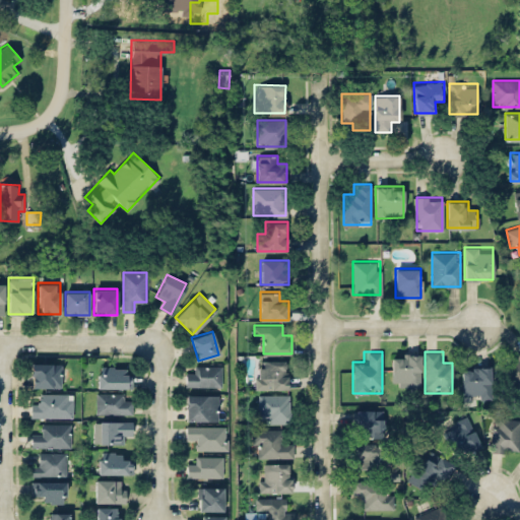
[(519,351),(500,364),(513,386),(519,381),(519,351)]
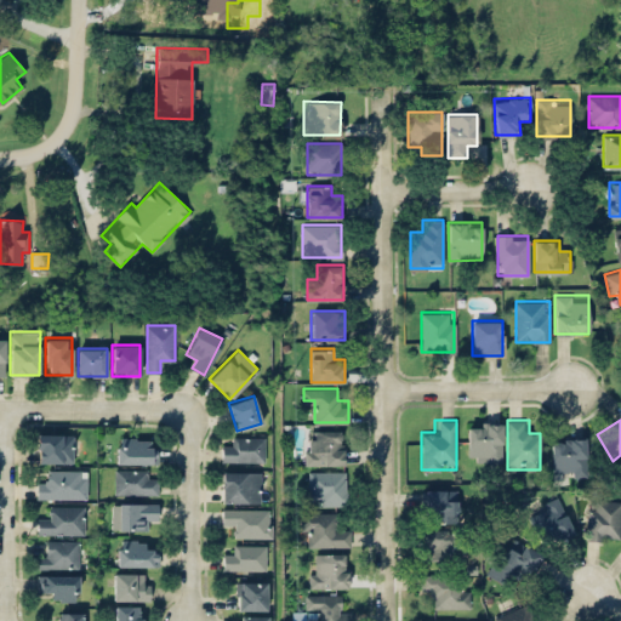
[(467,461),(501,461),(501,422),(467,422),(467,461)]
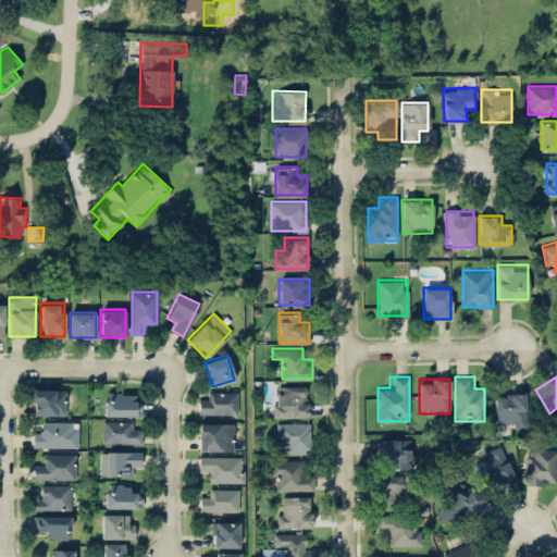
[(308,416),(308,385),(274,385),(274,416),(308,416)]
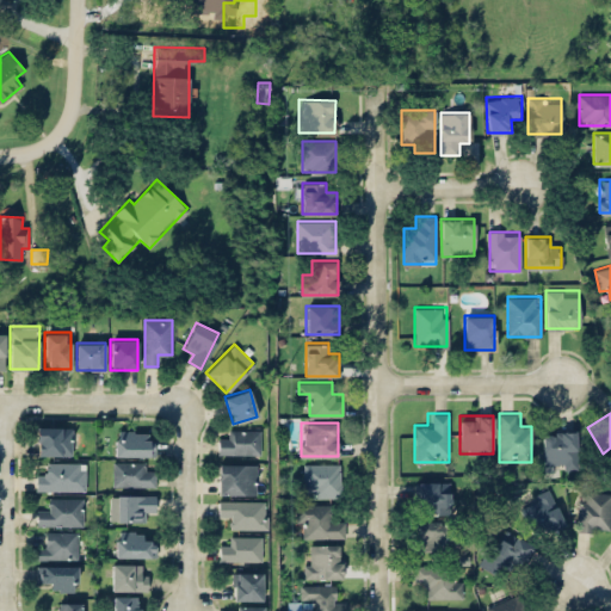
[(71,426),(35,426),(35,454),(71,454),(71,426)]
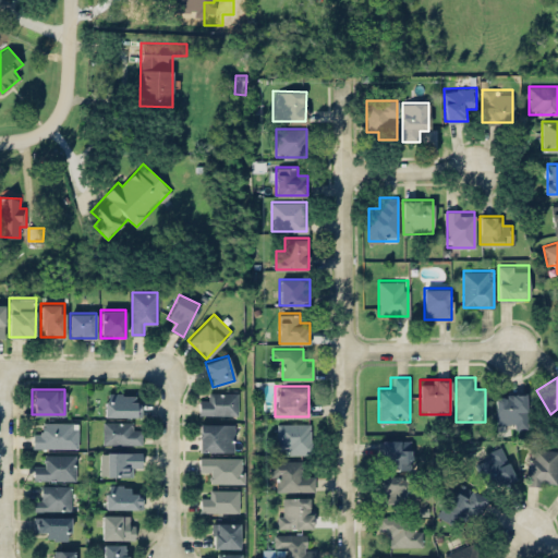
[(237,391),(208,391),(208,402),(198,402),(198,414),(237,414),(237,391)]
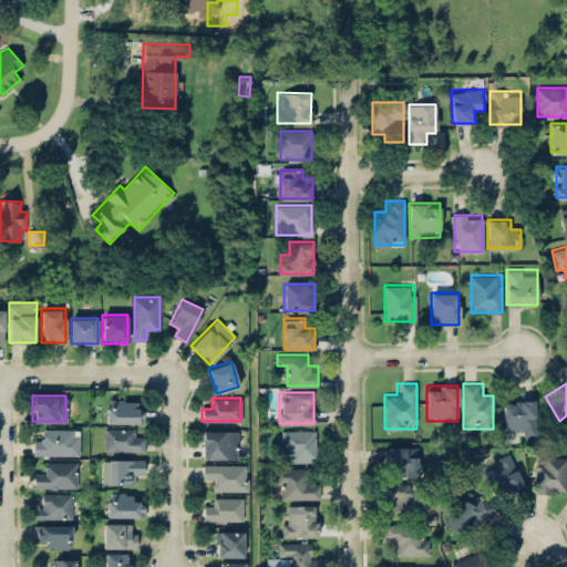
[(106,422),(143,422),(143,399),(106,399),(106,422)]
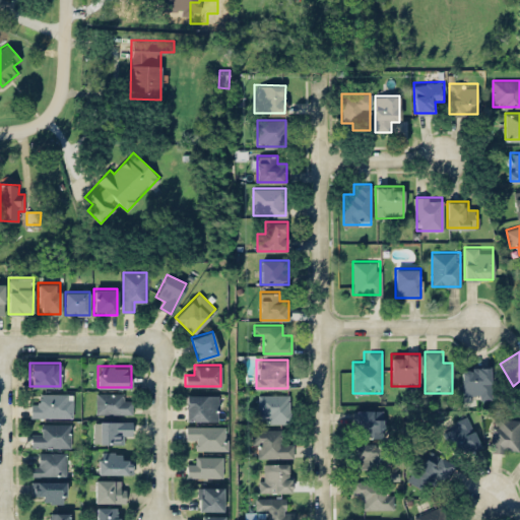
[(462,398),(491,398),(491,367),(462,367),(462,398)]
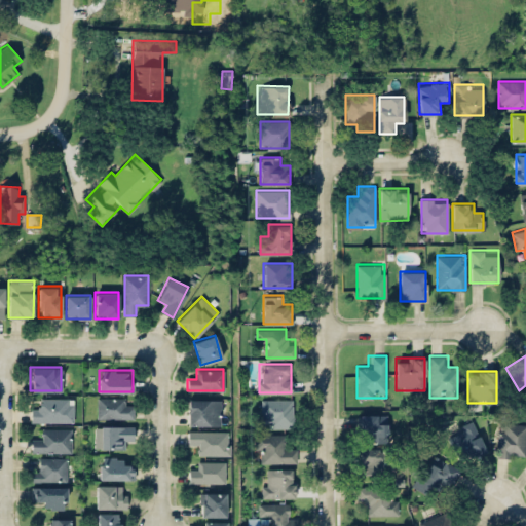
[(97,418),(133,418),(133,406),(124,406),(124,397),(97,397),(97,418)]
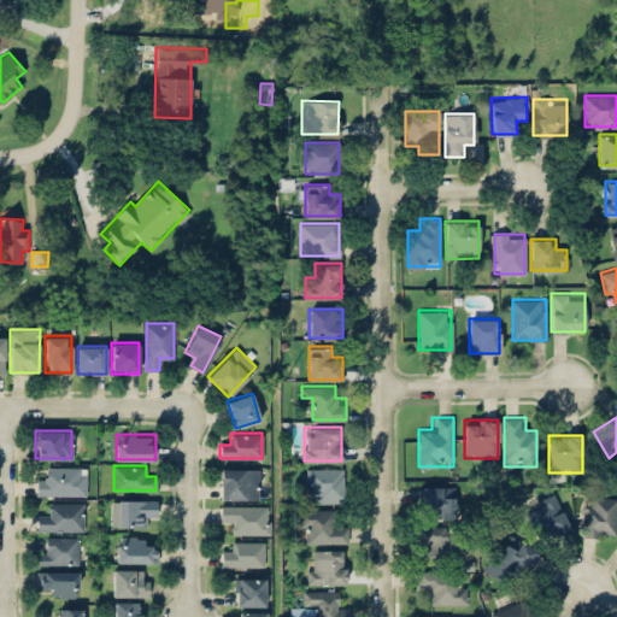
[(86,466),(47,466),(47,480),(35,480),(35,494),(86,494),(86,466)]
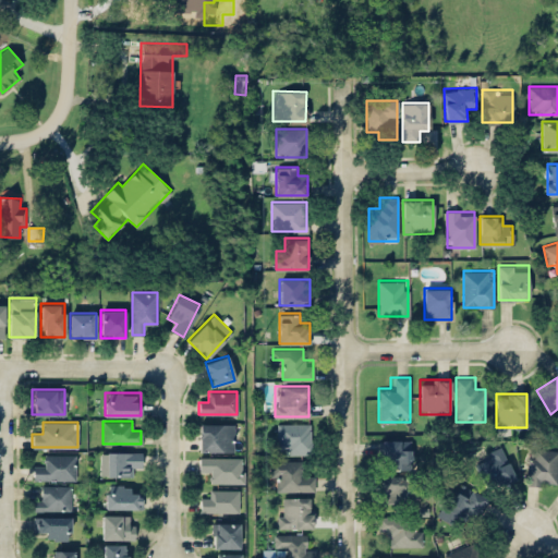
[(198,450),(233,450),(233,422),(198,422),(198,450)]
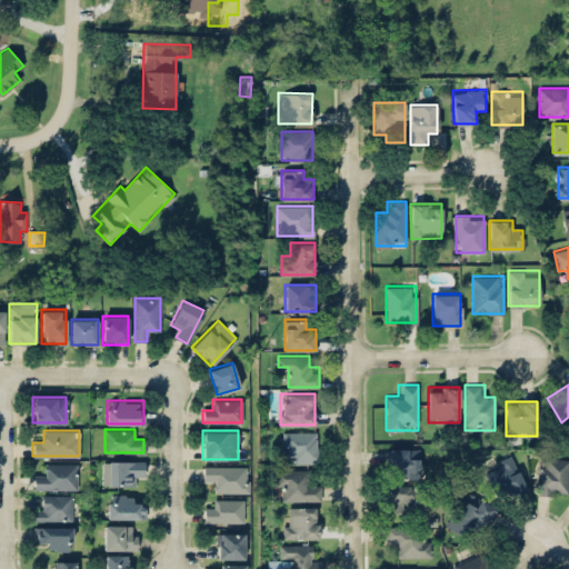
[(318,430),(283,430),(283,461),(318,461),(318,430)]
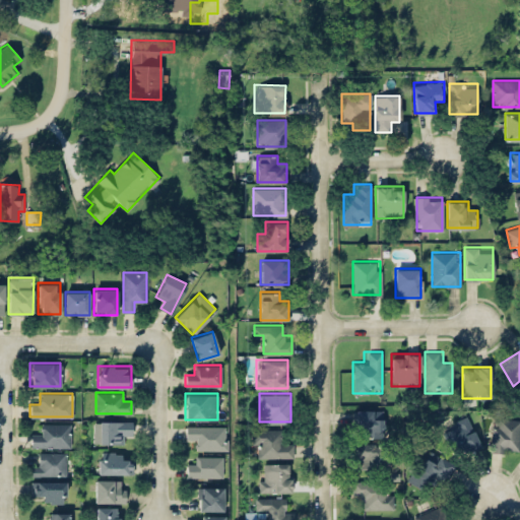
[(354,429),(363,429),(363,436),(383,436),(383,409),(354,409),(354,429)]
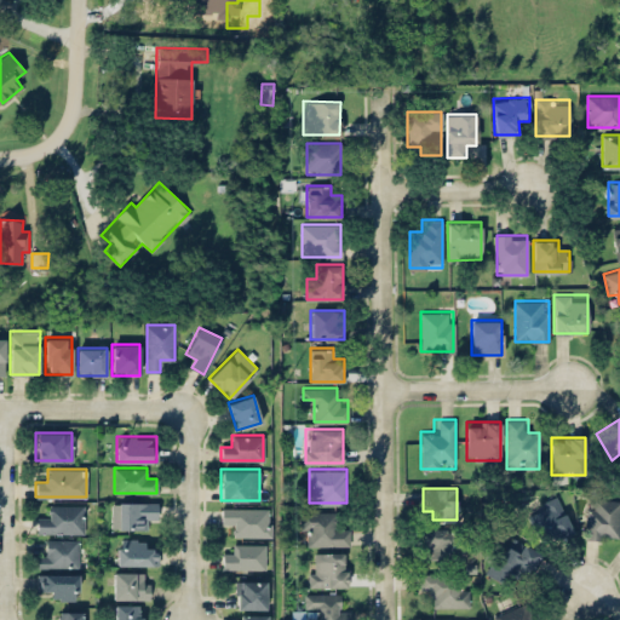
[(573,529),(556,497),(528,511),(545,544),(573,529)]
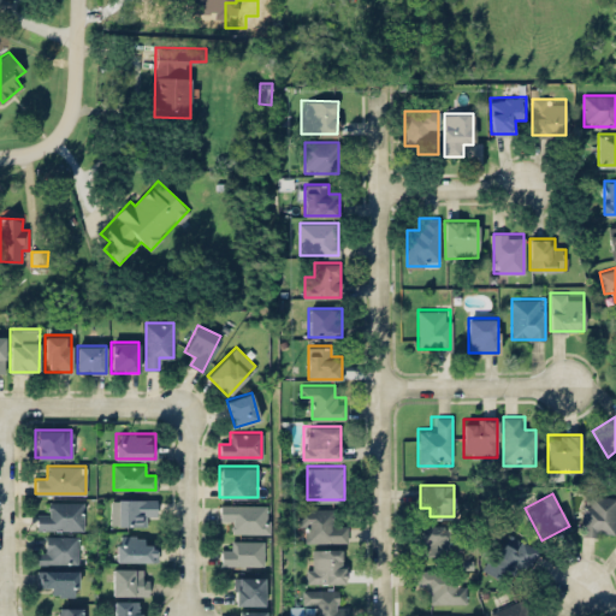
[(582,505),(580,533),(614,535),(615,497),(592,496),(591,507),(582,505)]
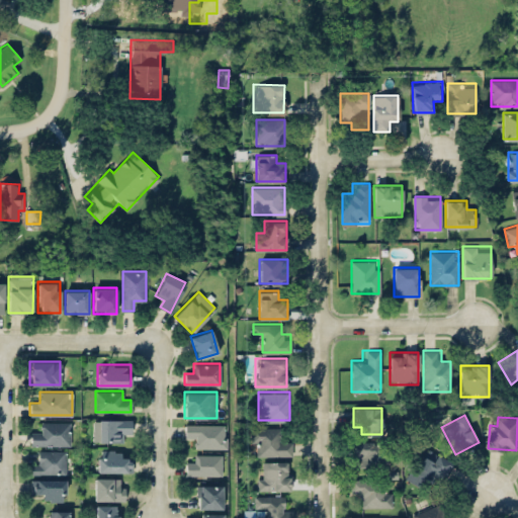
[(98,440),(127,440),(127,419),(98,419),(98,440)]
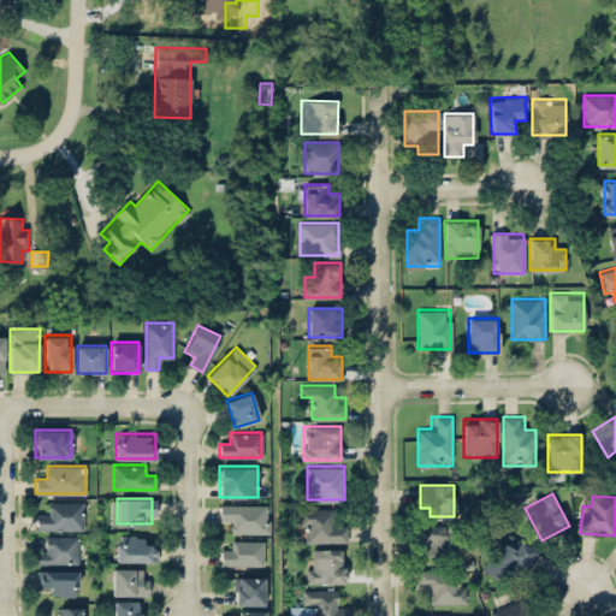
[(83,501),(48,501),(48,513),(36,513),(36,529),(83,529),(83,501)]
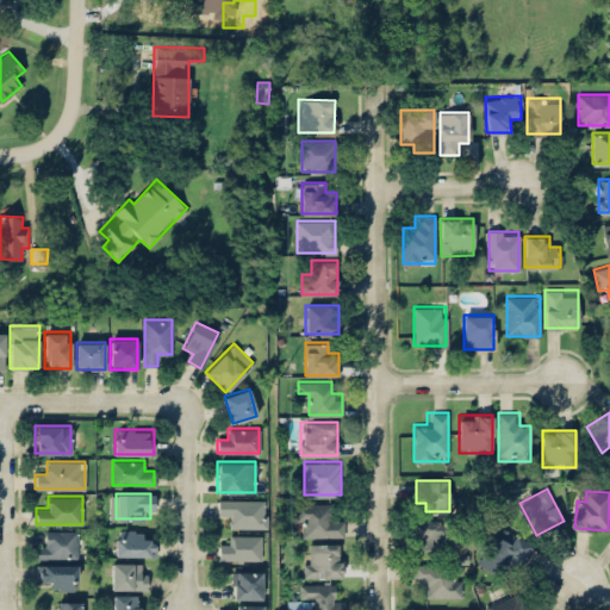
[(266,499),(218,499),(218,514),(230,514),(230,527),(266,527),(266,499)]
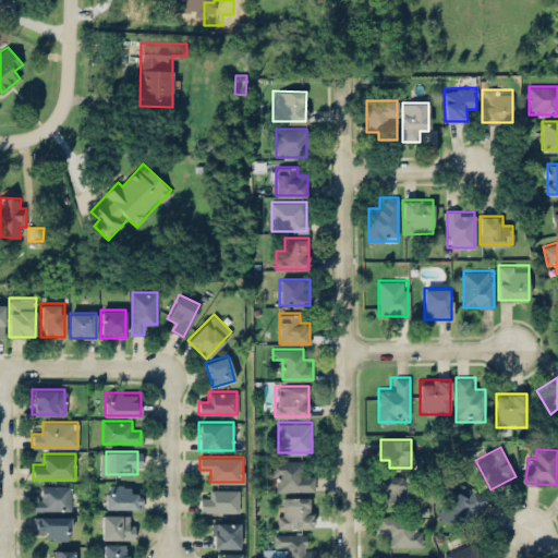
[(303,460),(270,460),(270,489),(313,489),(313,470),(303,470),(303,460)]
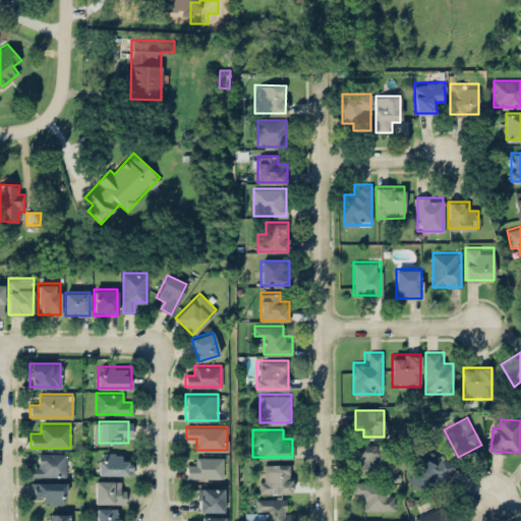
[(356,469),(386,469),(386,443),(356,443),(356,469)]
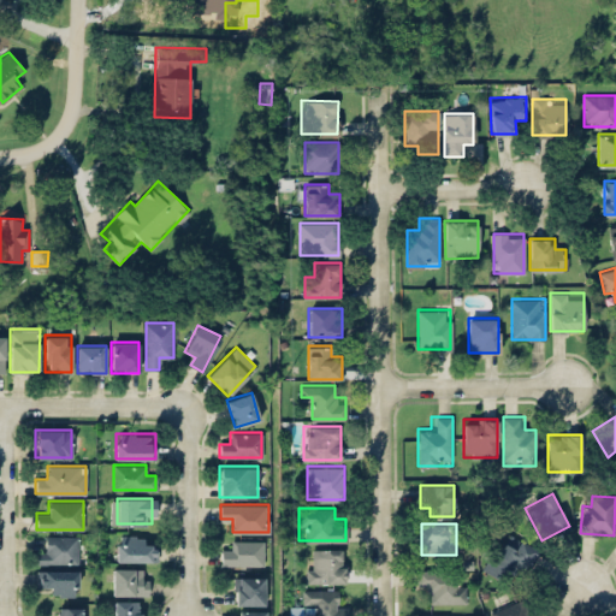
[(483,568),(498,579),(507,567),(519,575),(537,550),(509,531),(483,568)]
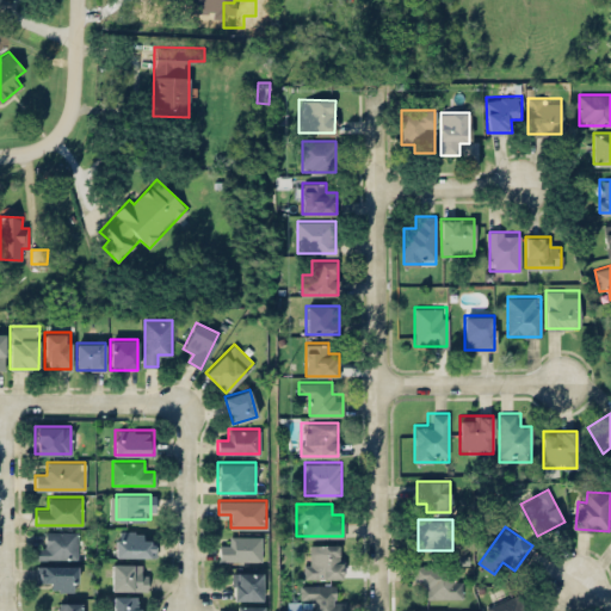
[(37,559),(76,559),(76,531),(48,531),(48,543),(37,543),(37,559)]
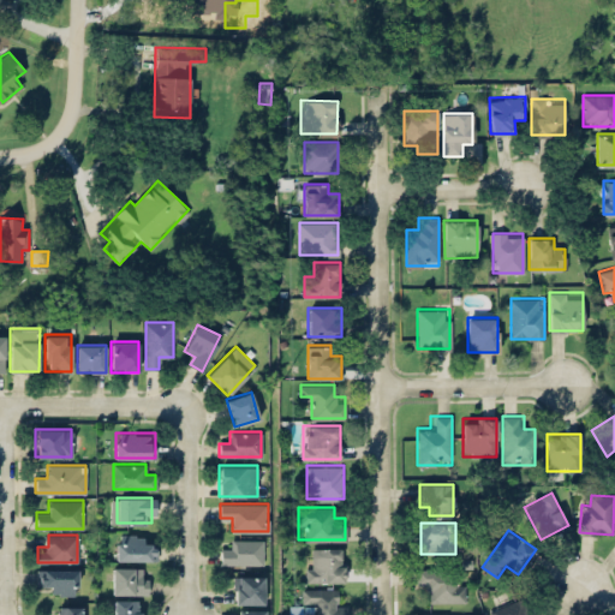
[(156,545),(145,545),(145,535),(117,535),(117,560),(156,560),(156,545)]
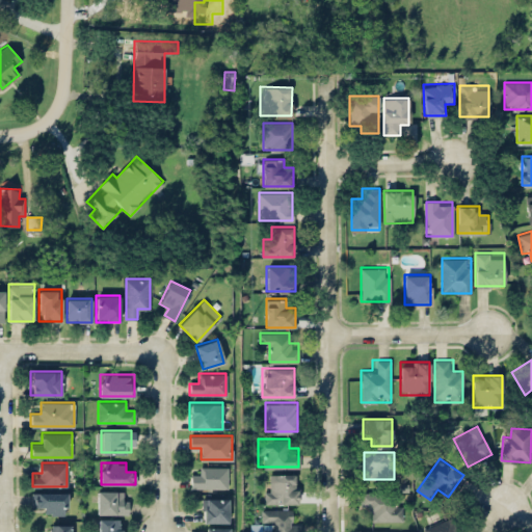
[(227,487),(227,467),(200,467),(200,476),(191,476),(191,487),(227,487)]
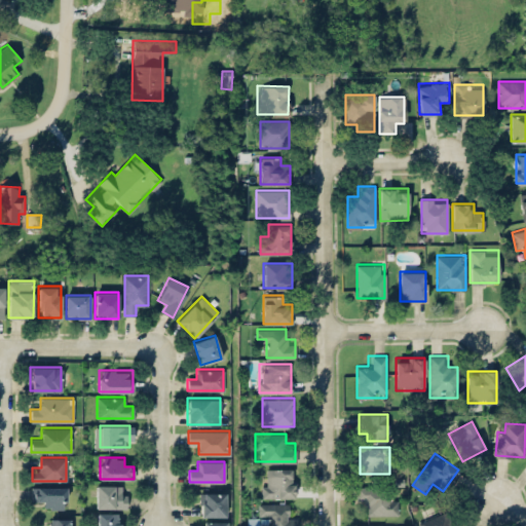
[(294,467),(262,467),(262,497),(294,497),(294,467)]
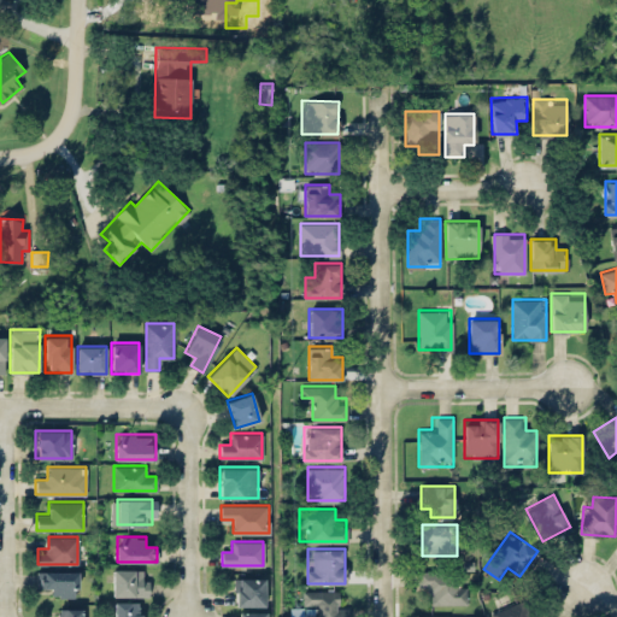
[(147,569),(111,569),(111,594),(147,594),(147,569)]
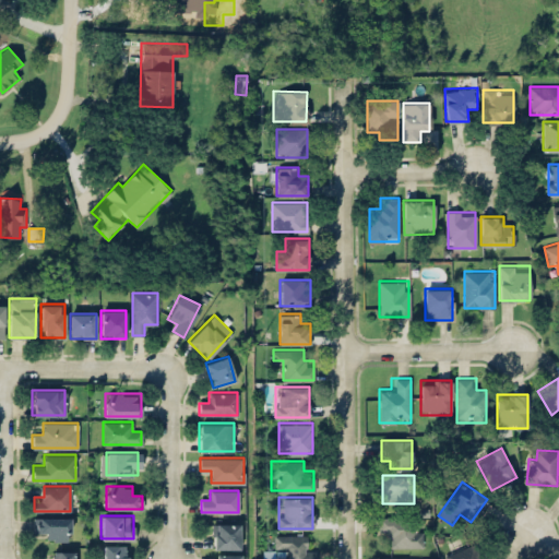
[(70,516),(34,516),(34,528),(45,528),(45,539),(70,539),(70,516)]
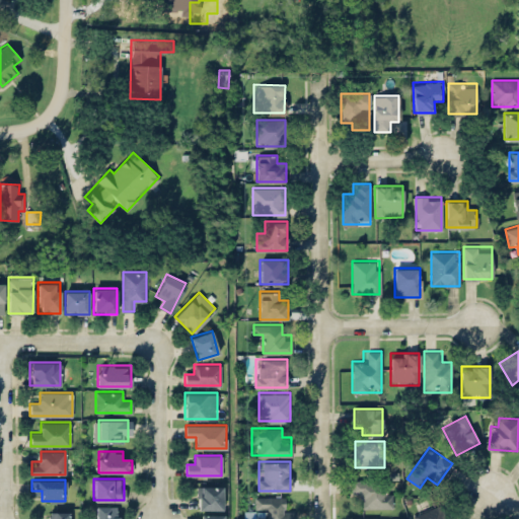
[(352,497),(362,497),(362,507),(392,507),(392,479),(352,479),(352,497)]
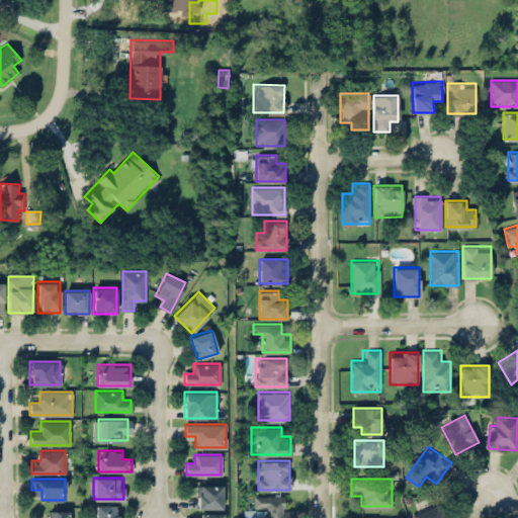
[(197,508),(221,508),(221,485),(197,485),(197,508)]
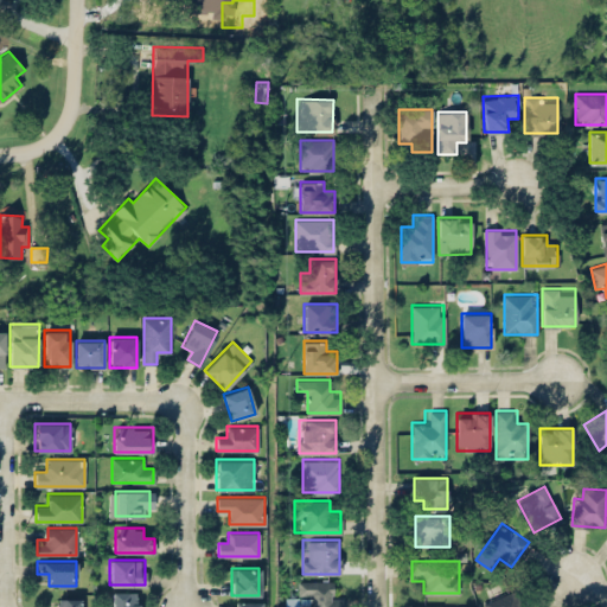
[(307,593),(307,606),(339,606),(339,593),(332,593),(332,580),(298,580),(299,593),(307,593)]
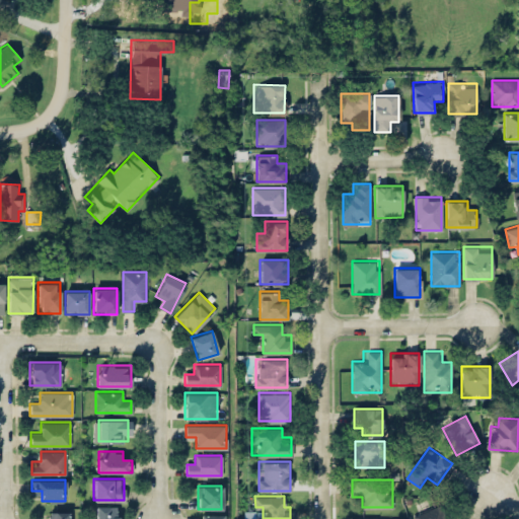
[(458,518),(455,510),(446,513),(441,503),(414,513),(416,518),(458,518)]
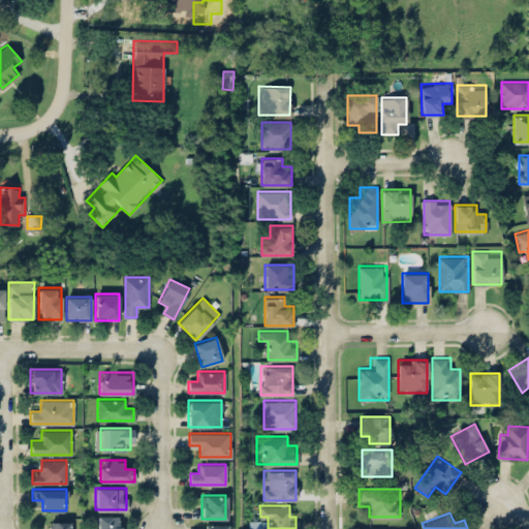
[(120,528),(120,515),(97,515),(97,528),(120,528)]
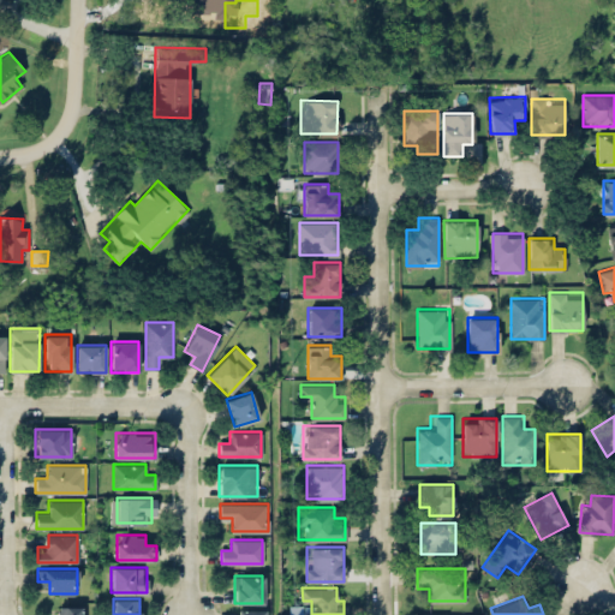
All buildings are outlined.
